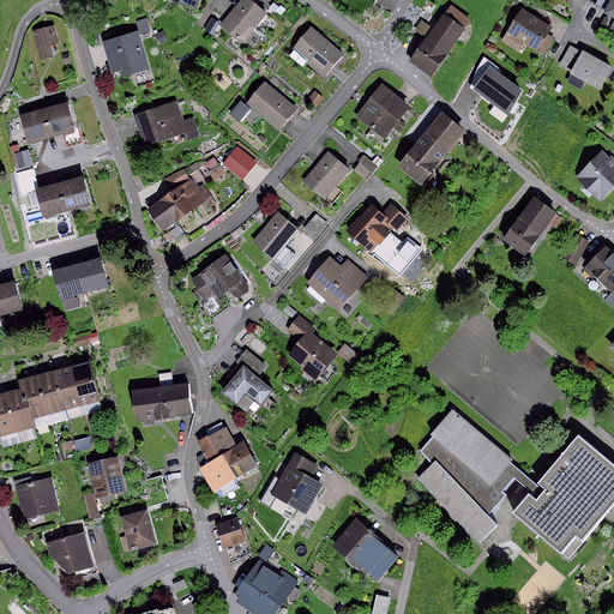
[(198,0),(168,0),(196,10),(198,0)]
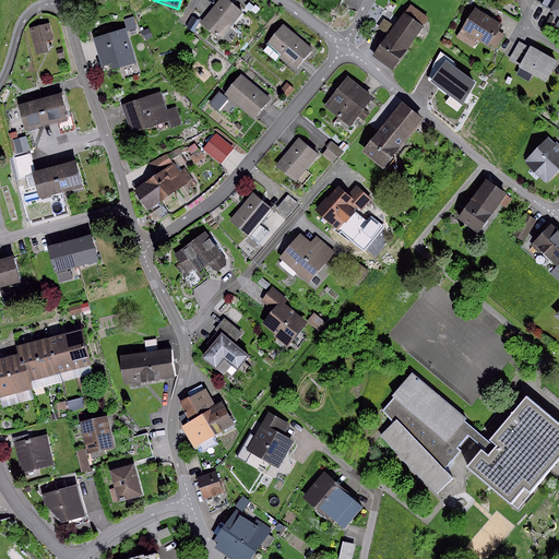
[(226,0),(219,0),(200,24),(221,40),(242,13),(226,0)]
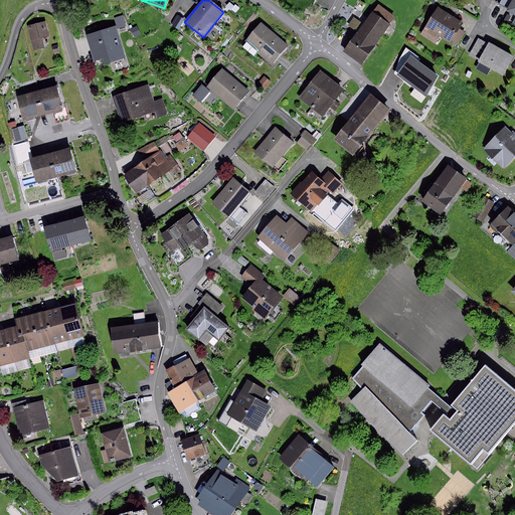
[(229,2),(226,7),(230,10),(234,5),(229,2)]
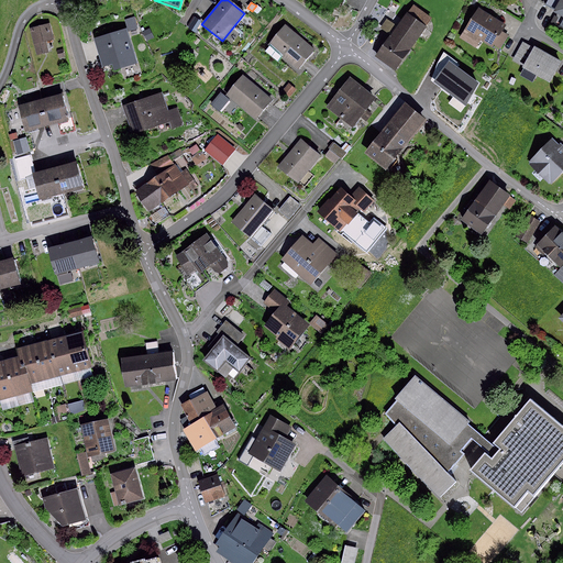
[(433,20),(415,6),(398,28),(392,36),(376,56),(395,70),(433,20)]
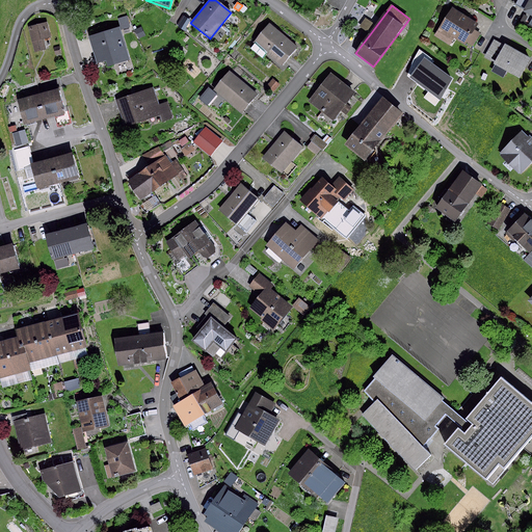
[(478,23),(452,7),(434,35),(450,46),(454,37),(464,44),(466,42),(473,46),(480,33),(474,29),(478,23)]
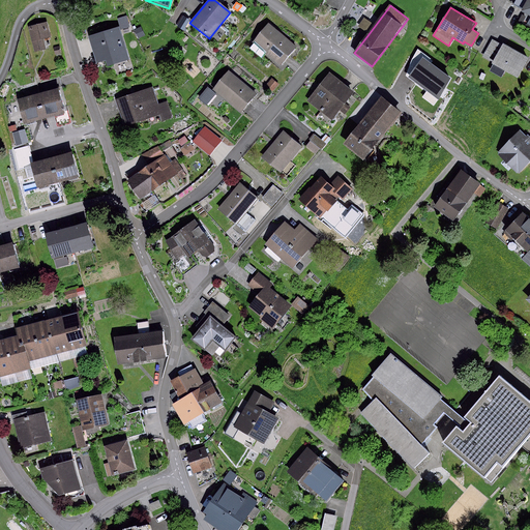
[(183,16),(177,27),(183,30),(189,20),(183,16)]
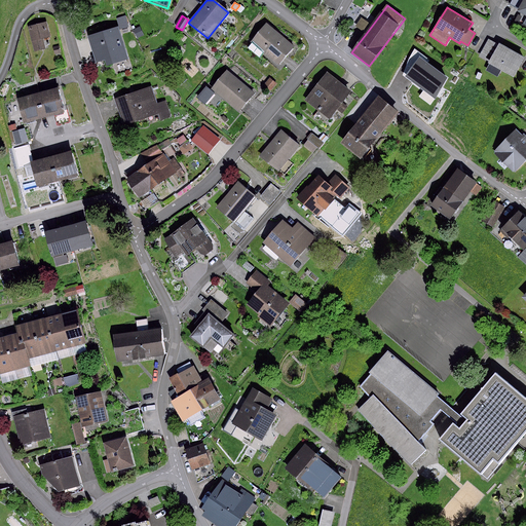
[(124,16),(117,20),(120,30),(128,27),(124,16)]
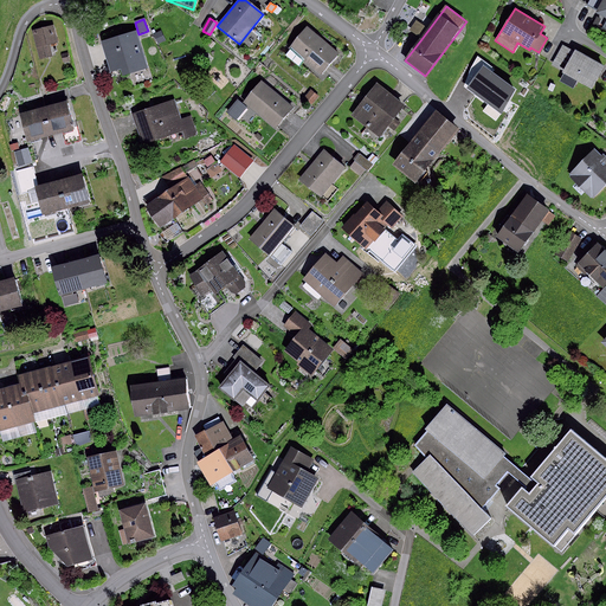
[(410,30),(421,39),(429,30),(417,21),(410,30)]
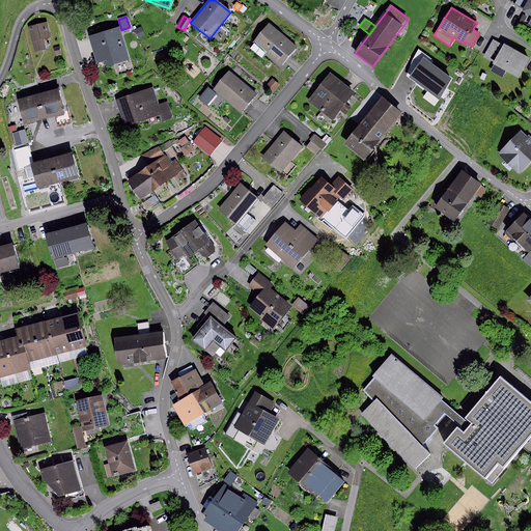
[(48,24),(30,27),(36,54),(47,51),(45,42),(52,40),(48,24)]
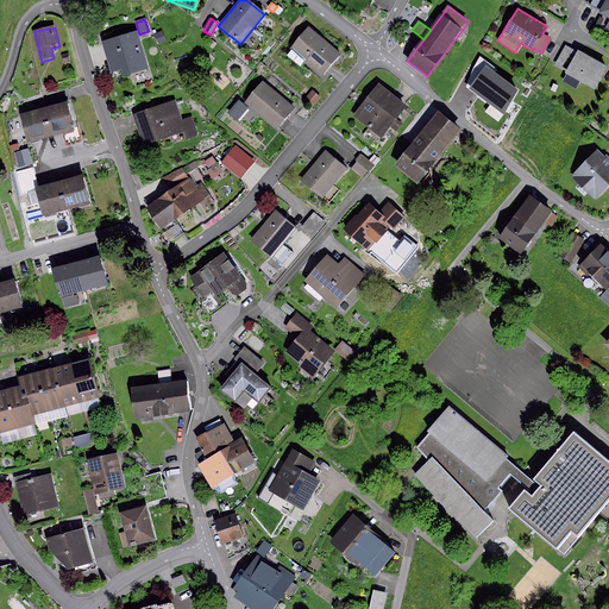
[(339,55),(308,27),(284,55),(299,67),(303,61),(321,76),(339,55)]
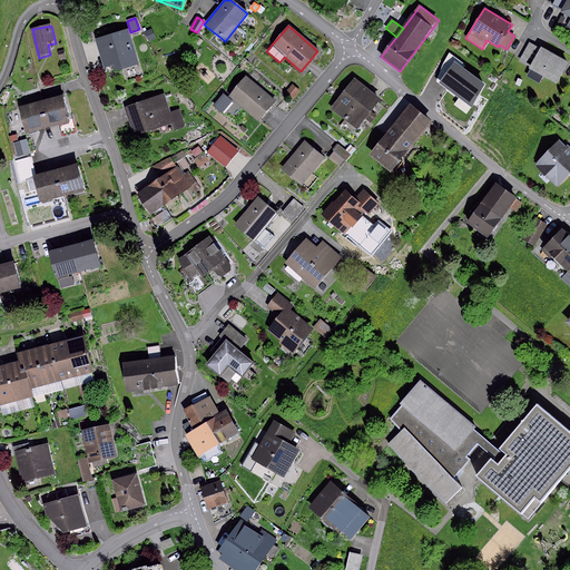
[(128,28),(95,38),(104,67),(114,65),(116,71),(139,65),(128,28)]
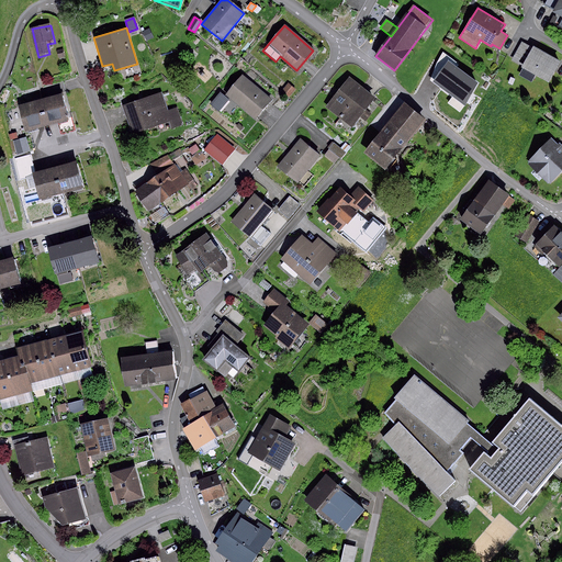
[(149,29),(143,32),(147,42),(154,38),(149,29)]
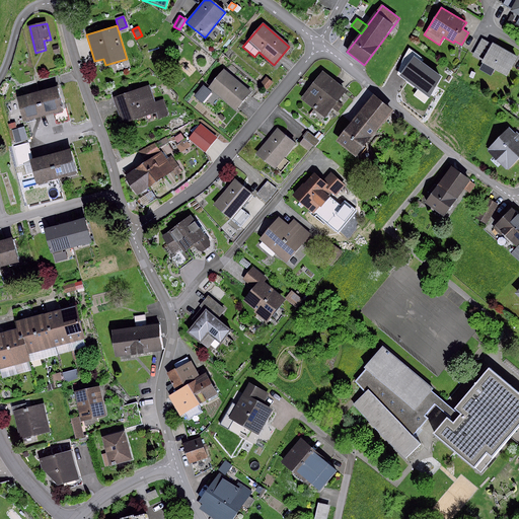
[(483,61),(492,45),(482,39),(472,56),(483,61)]
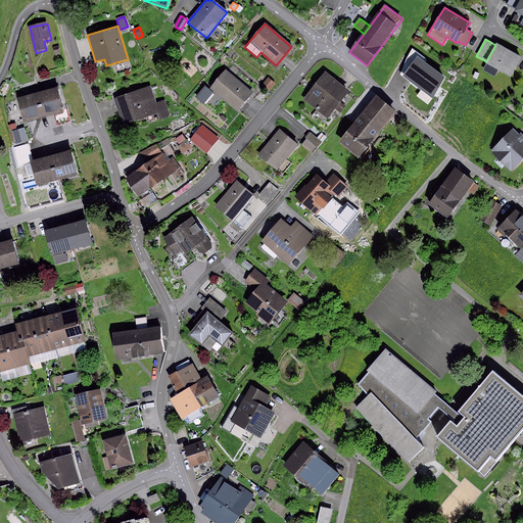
[(521,57),(496,43),(495,45),(486,61),(485,62),(486,63),(483,69),(494,77),(498,69),(511,77),(521,57)]
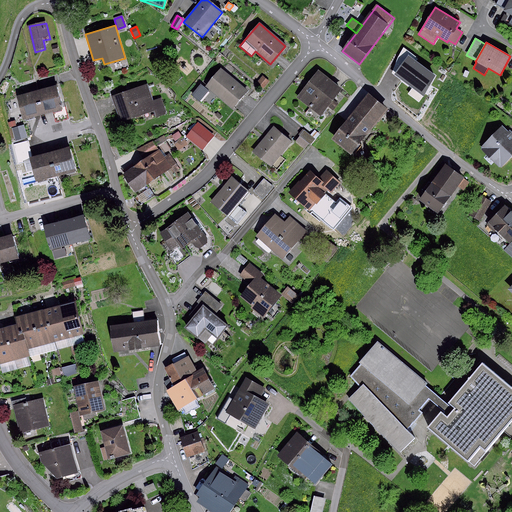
[(394,75),(395,74),(408,55),(414,60),(416,57),(404,47),(398,57),(392,74),(394,75)]
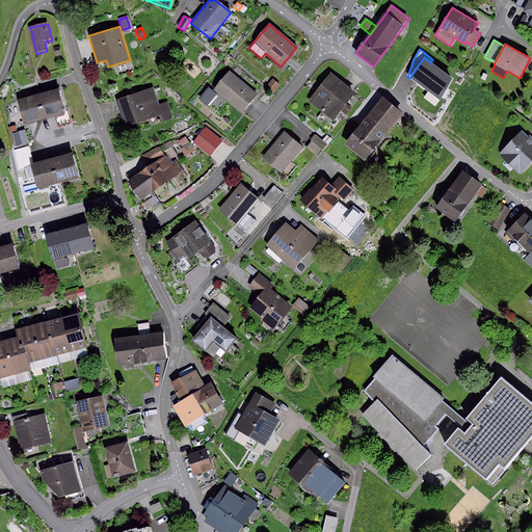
[(424,57),(410,77),(441,100),(453,78),(430,62),(424,57)]
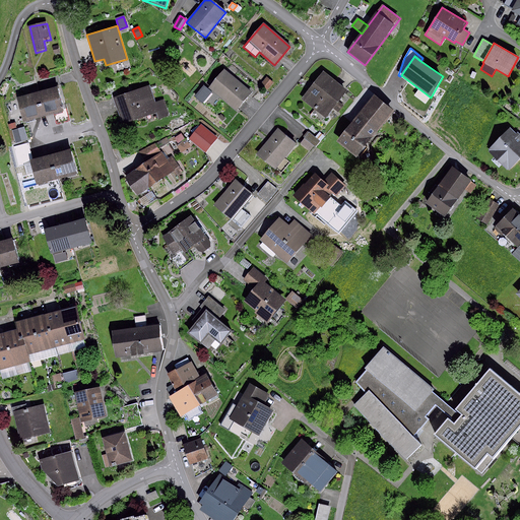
[(252,93),(224,70),(209,87),(237,111),(252,93)]
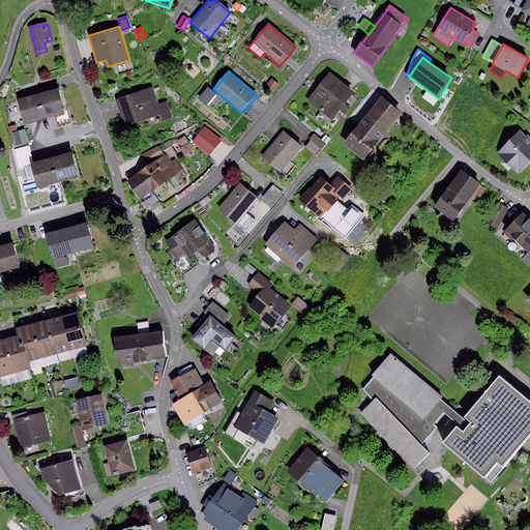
[(346,88),(329,75),(308,100),(332,119),(353,93),(346,88)]
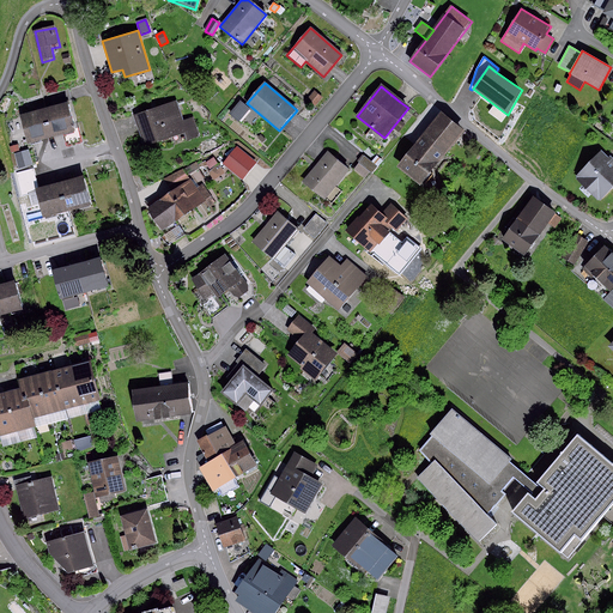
[(314,91),(307,99),(315,105),(322,97),(314,91)]
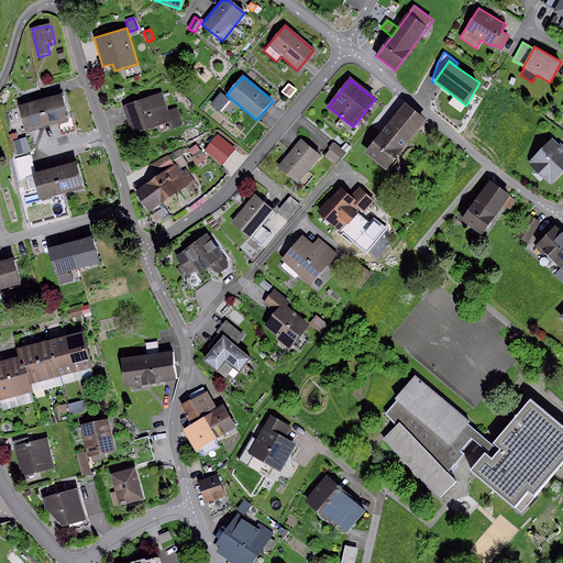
[(220,92),(210,105),(219,112),(229,99),(220,92)]
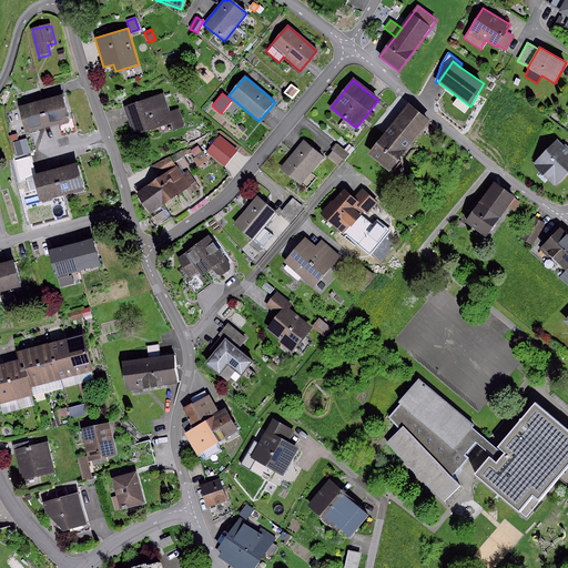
[(164,94),(124,109),(134,138),(161,129),(163,134),(184,128),(179,112),(172,114),(164,94)]
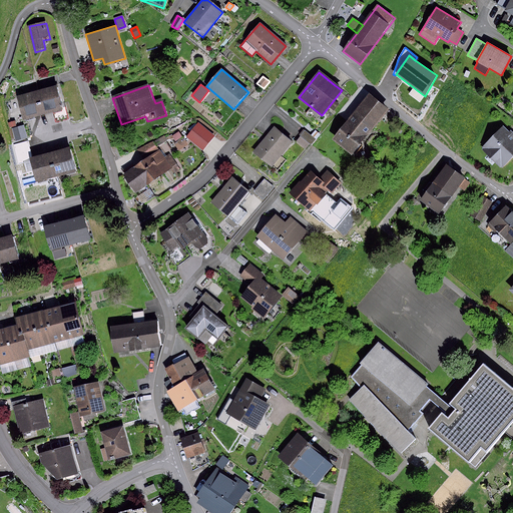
[(55,88),(35,93),(41,116),(61,111),(55,88)]
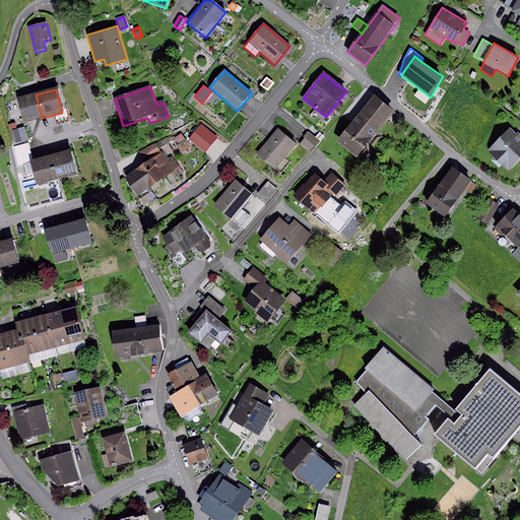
[(42,118),(36,94),(15,100),(21,123),(42,118)]
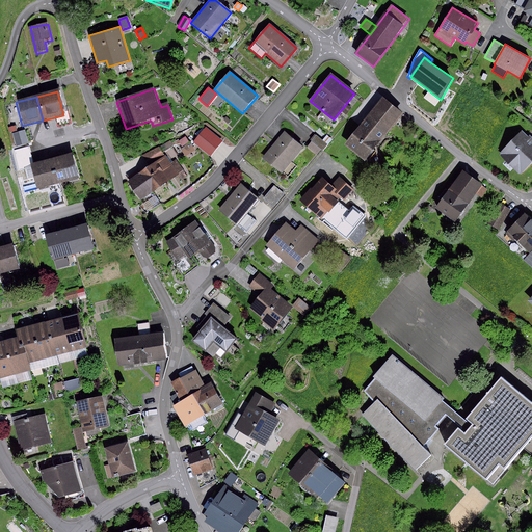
[(382,101),(345,148),(366,163),(403,116),(382,101)]
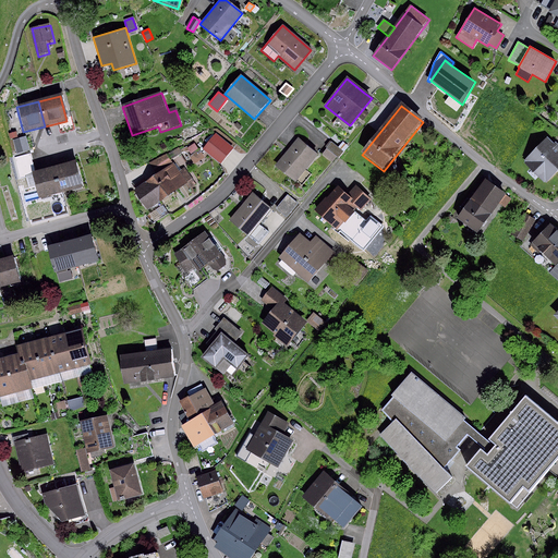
[(231,147),(216,135),(204,149),(219,162),(225,155),(231,147)]
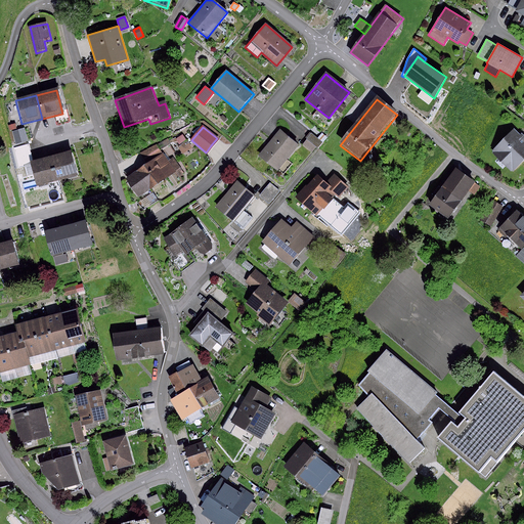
[(25,128),(12,131),(15,143),(28,141),(25,128)]
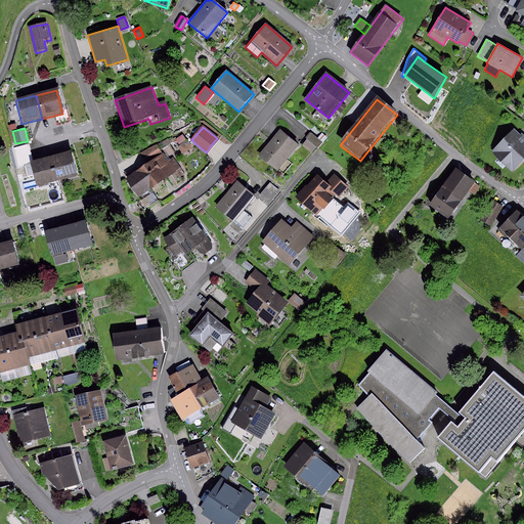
[(514,129),(492,150),(493,151),(492,153),(511,172),(512,170),(513,172),(523,161),(523,135),(521,133),(520,135),(514,129)]
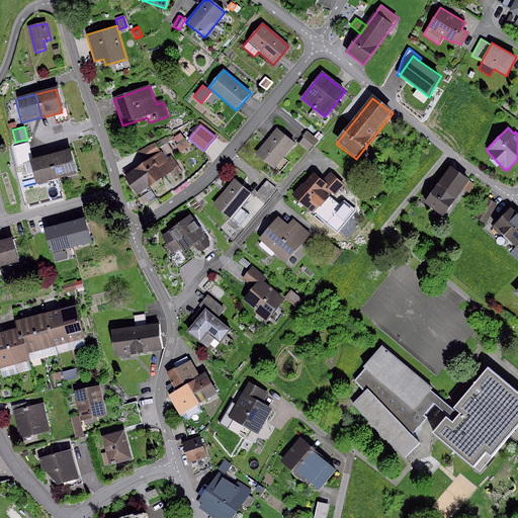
[(294,146),(276,130),(255,155),(274,171),(294,146)]
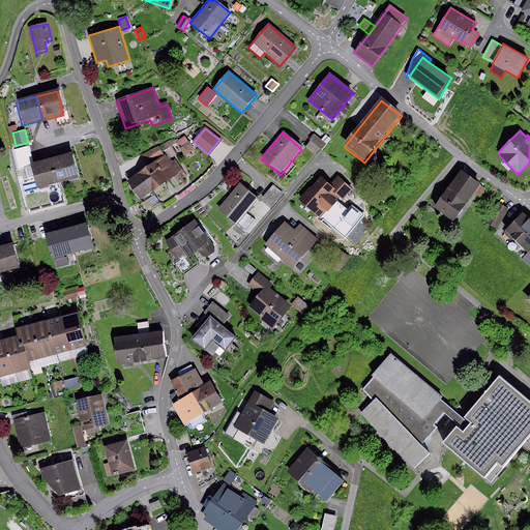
[(326,143),(314,134),(310,140),(321,149),(326,143)]
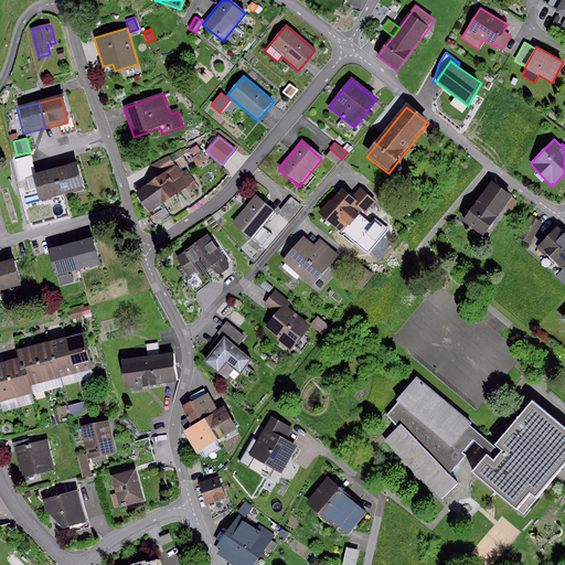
[(198,145),(187,151),(196,166),(206,159),(198,145)]
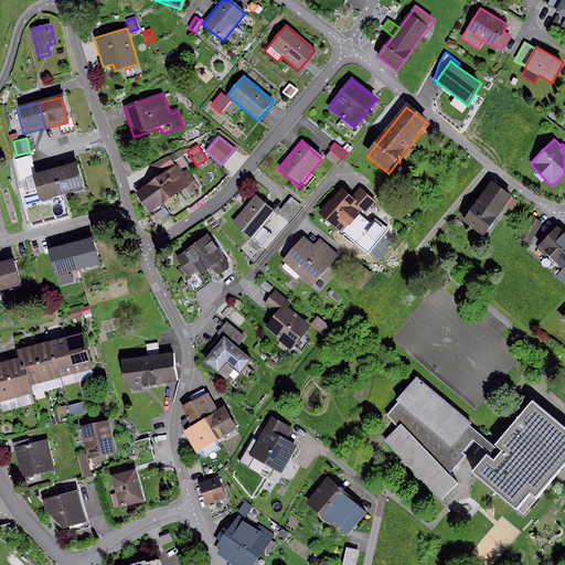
[(171,156),(151,164),(155,171),(158,176),(177,163),(171,156)]
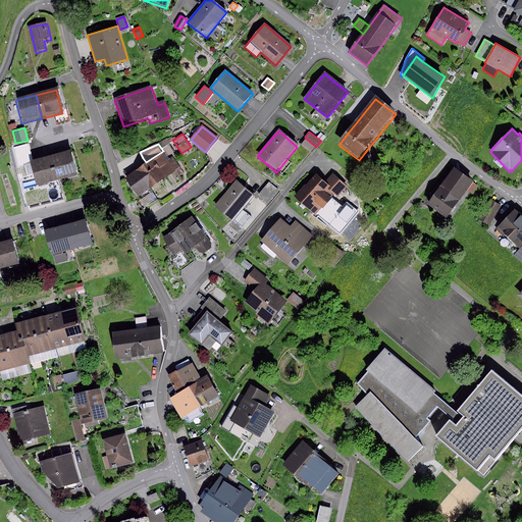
[(70,151),(50,156),(56,179),(76,174),(70,151)]
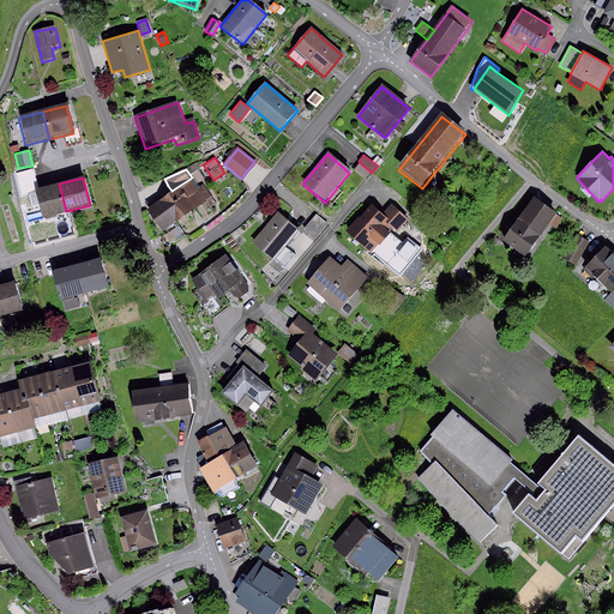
[(172,191),(164,197),(179,220),(206,200),(210,205),(215,202),(203,184),(198,187),(192,178),(172,191)]
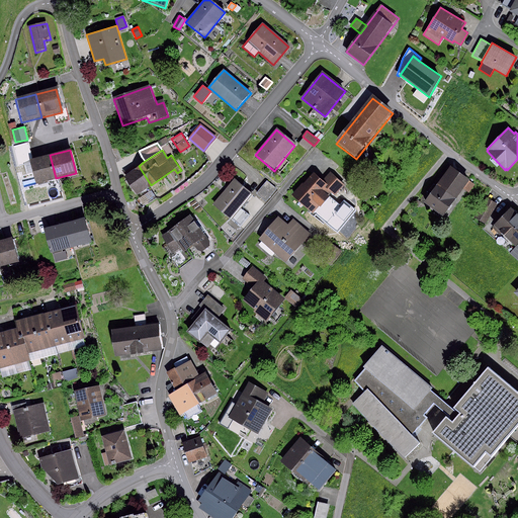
[(56,178),(50,155),(29,159),(35,183),(56,178)]
